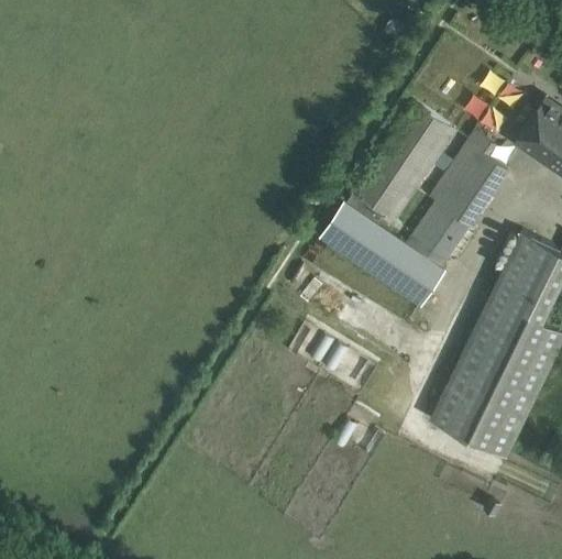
[(561,111),(544,100),(515,144),(561,175),(561,111)]
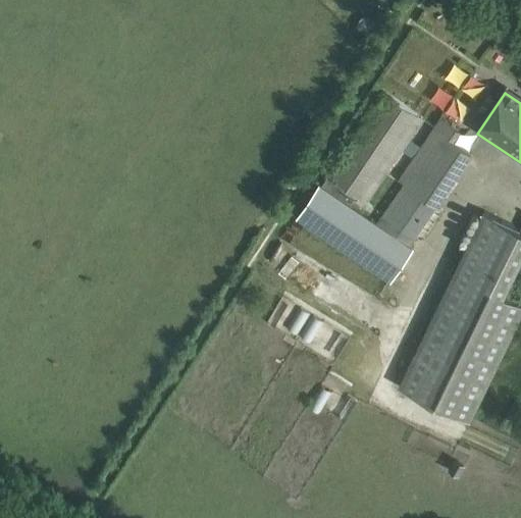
[(381,95),(325,177),(347,192),(341,202),(349,207),(356,198),(366,205),(401,154),(409,143),(422,122),(381,95)]
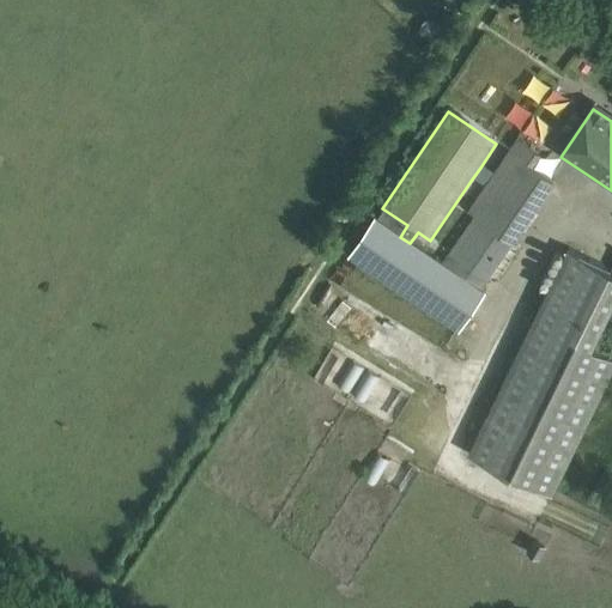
[(449,254),(442,266),(480,291),(553,182),(533,169),(541,157),(535,153),(527,146),(517,140),(470,210),(477,214),(462,236),(449,254)]
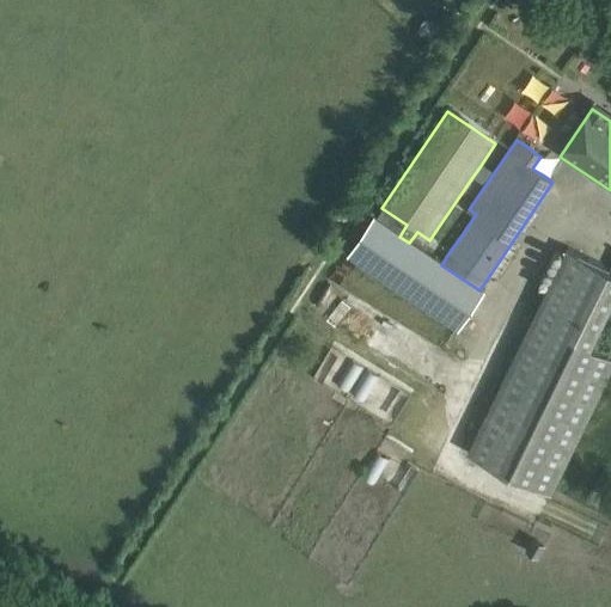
[(373,219),(347,258),(458,333),(484,294),(480,290),(441,265),(409,243),(399,237),(373,219)]
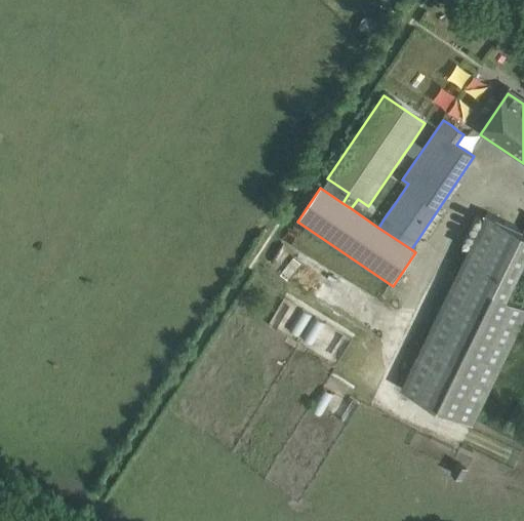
[(523,237),(484,217),(400,391),(472,427),(523,319),(523,310),(506,301),(520,271),(523,262),(523,237)]
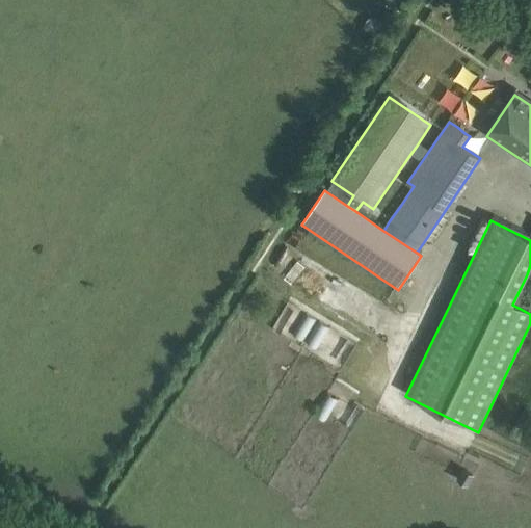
[(304,317),(291,338),(301,345),(315,323),(304,317)]
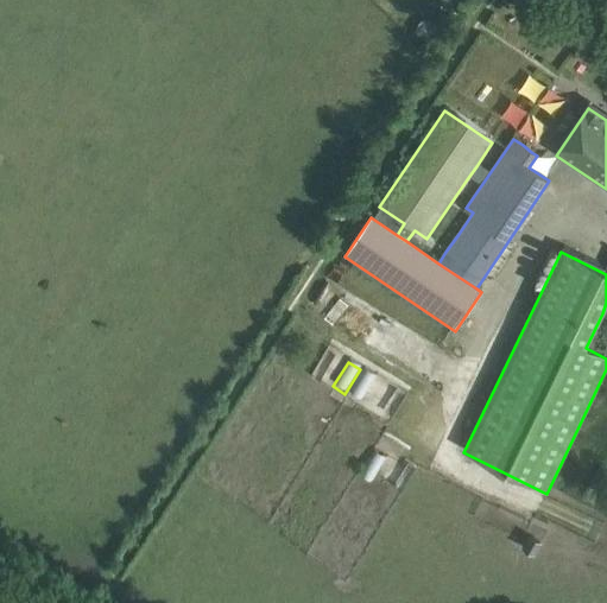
[(365,372),(349,397),(361,404),(375,379),(365,372)]
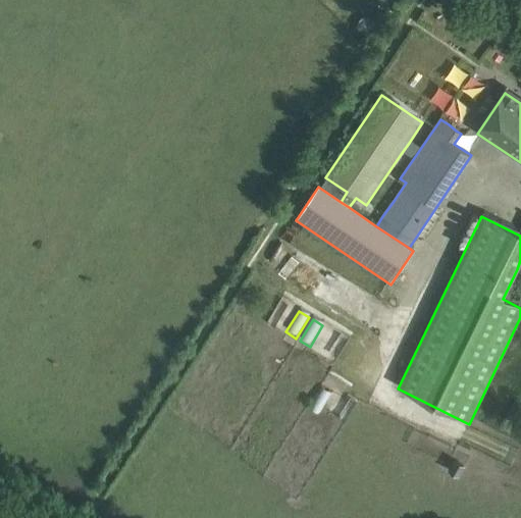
[(321,390),(308,411),(318,417),(331,397),(321,390)]
